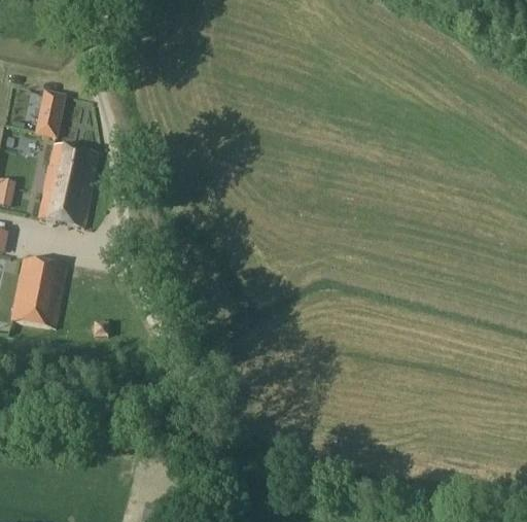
[(44,92),(36,132),(56,136),(64,96),(44,92)]
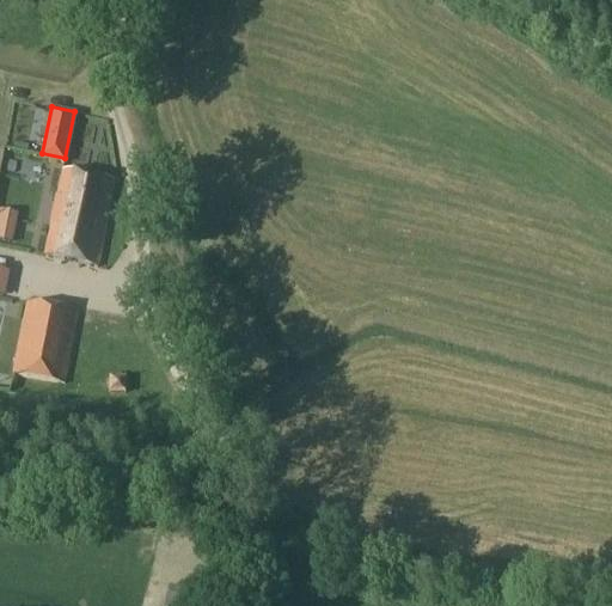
[(44,251),(81,259),(97,263),(115,176),(62,165),(44,251)]
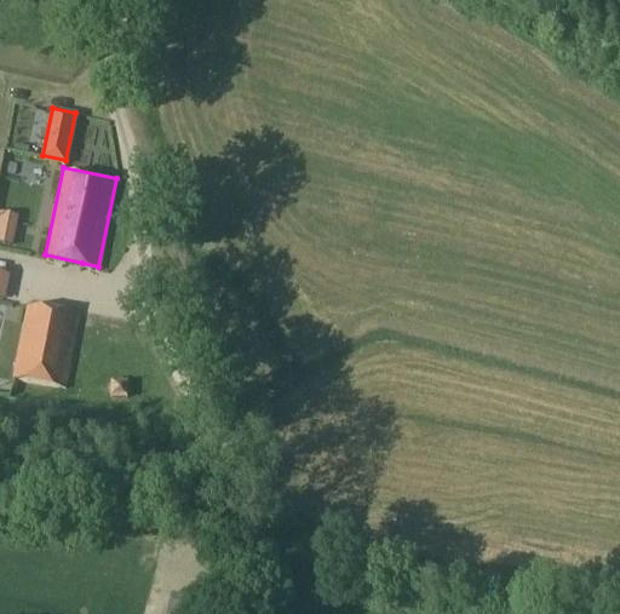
[(13,231),(0,228),(0,240),(11,244),(13,231)]
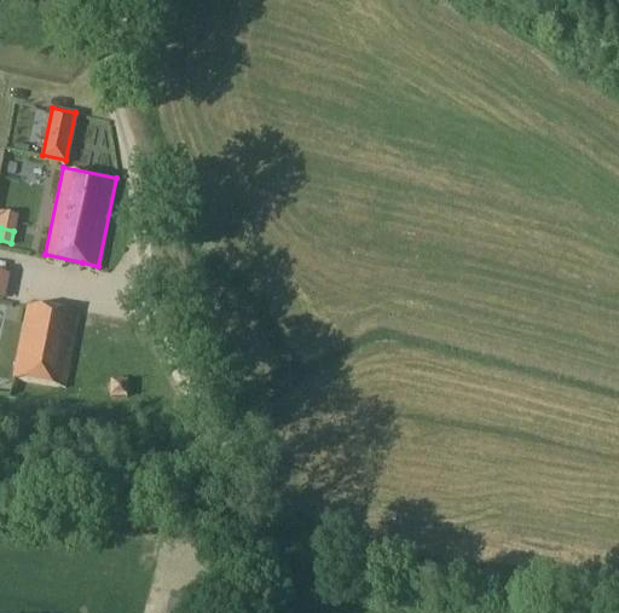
[(11,375),(40,379),(67,383),(80,310),(27,300),(11,375)]
